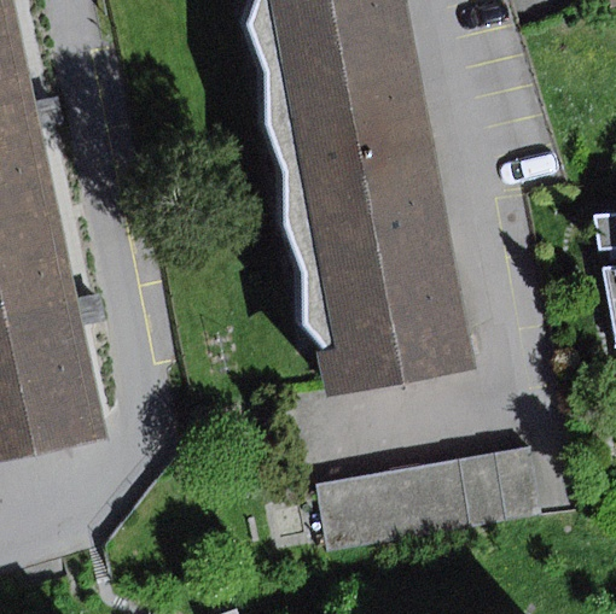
[(0,227),(59,214),(38,109),(13,0),(0,0),(0,227)]
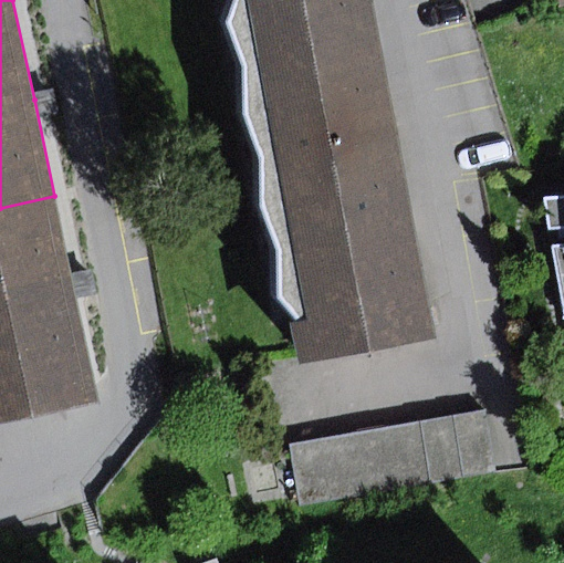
[(262,155),(397,132),(380,42),(373,0),(229,0),(225,20),(244,63),(246,114),(262,155)]
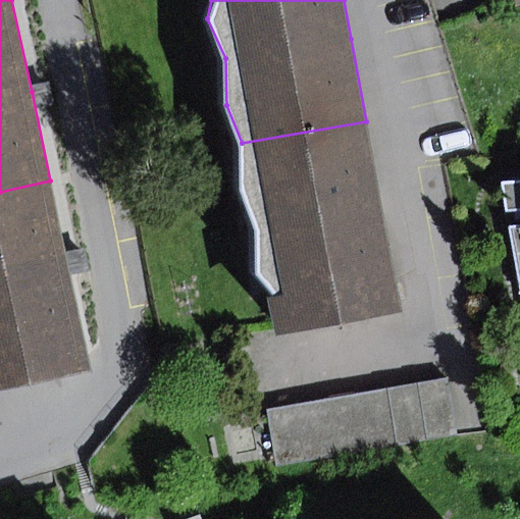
[(366,121),(242,143),(242,191),(256,226),(257,272),(269,291),(276,334),(401,313),(383,217),(366,121)]
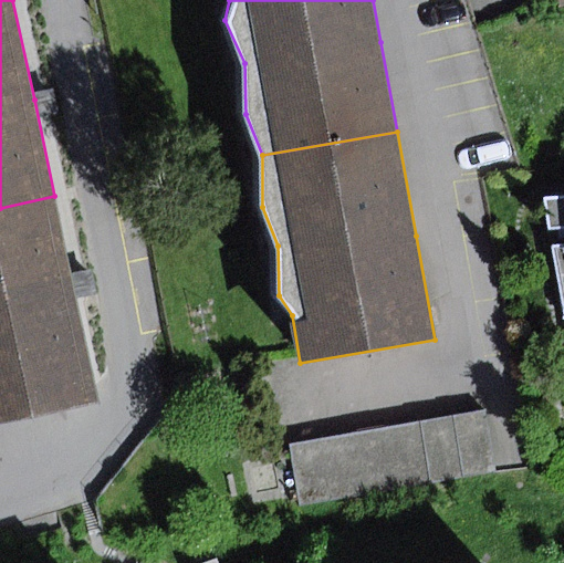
[(563,225),(563,194),(543,196),(547,227),(563,225)]
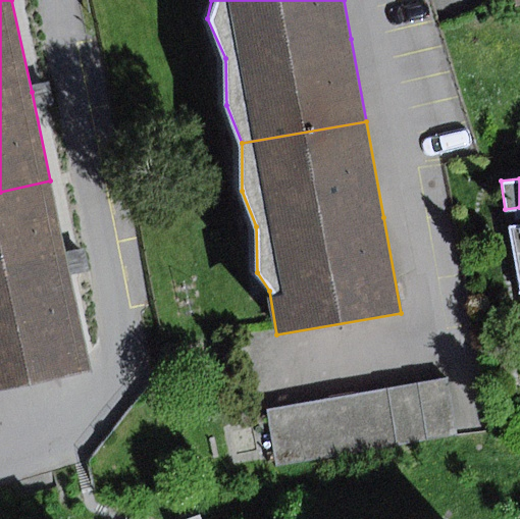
[(70,272),(50,180),(0,192),(0,388),(91,369),(70,272)]
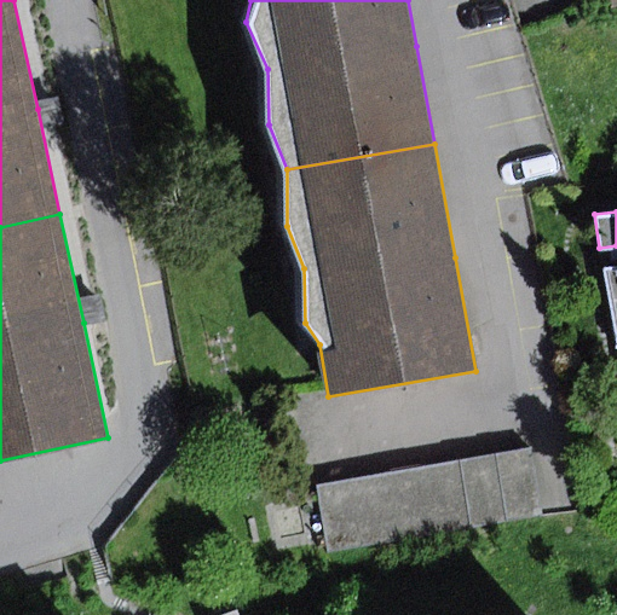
[(616,264),(600,266),(616,344),(616,343),(616,264)]
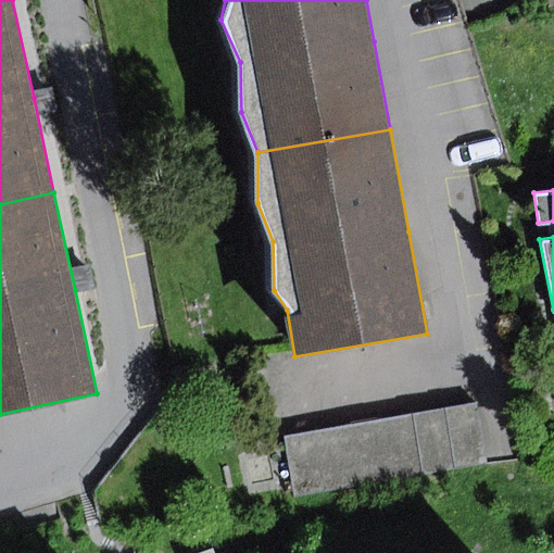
[(477,402),(282,436),(293,494),(487,461),(477,402)]
